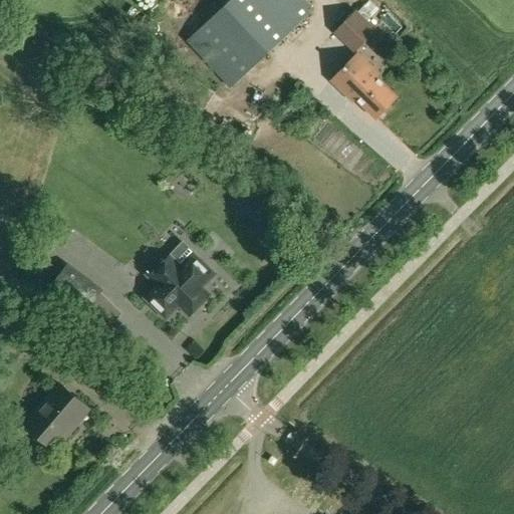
[(304,0),(231,0),(188,41),(231,87),(314,10),(304,0)]
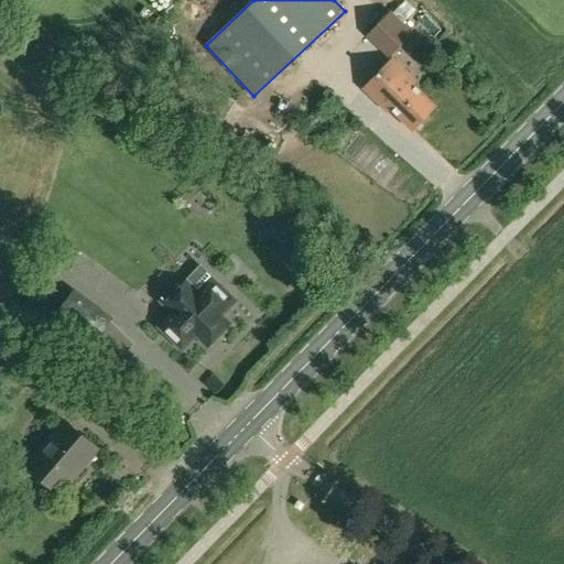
[(405,1),(392,13),(391,12),(367,36),(388,57),(412,33),(403,24),(416,12),(405,1)]
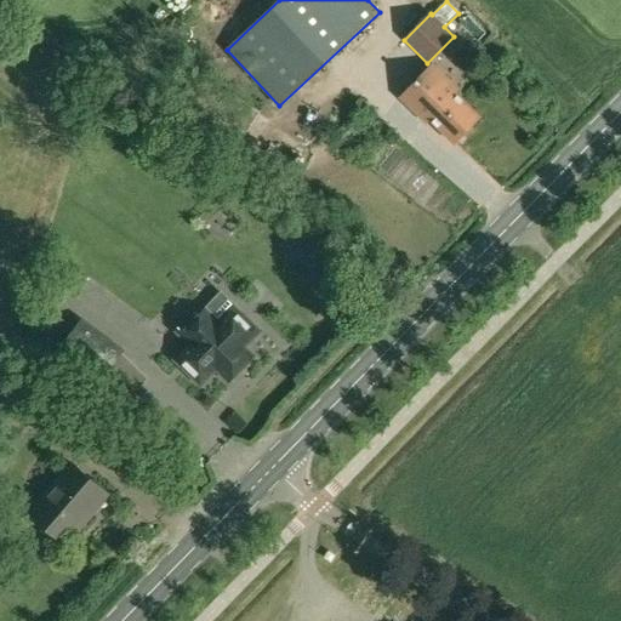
[(426,72),(399,98),(426,125),(429,120),(454,143),(480,117),(456,92),(451,97),(426,72)]
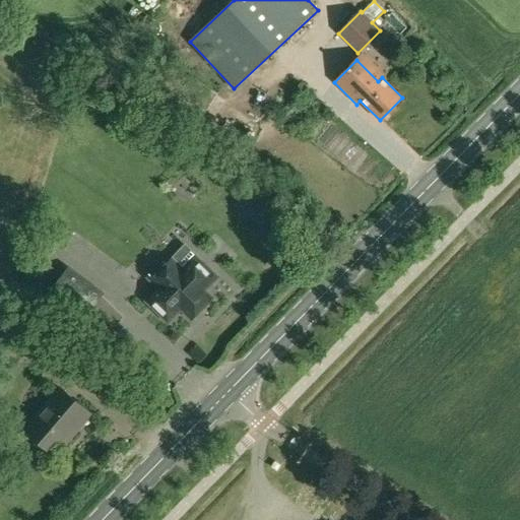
[(217,277),(195,256),(183,269),(173,259),(165,267),(160,263),(147,276),(158,288),(146,302),(168,323),(181,310),(191,319),(212,298),(204,290),(217,277)]
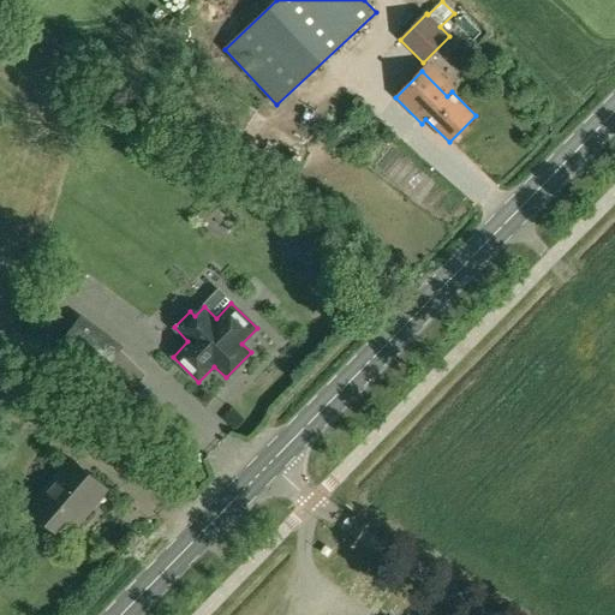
[(147,376),(117,347),(76,318),(70,328),(42,309),(22,336),(49,357),(48,358),(89,387),(91,383),(117,407),(147,376)]
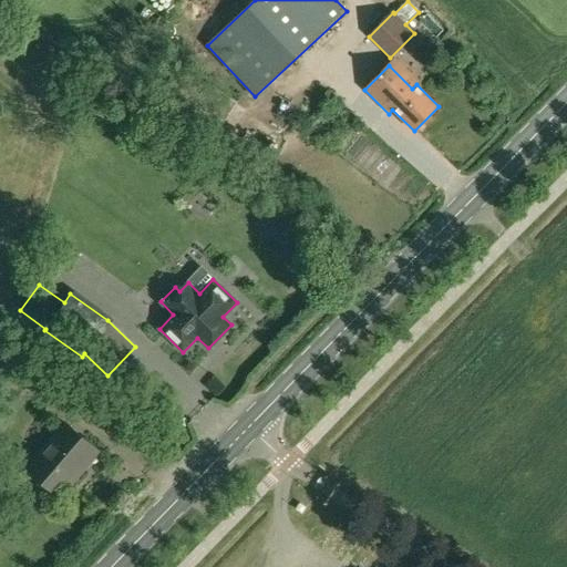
[(66,425),(28,470),(59,497),(98,452),(66,425)]
